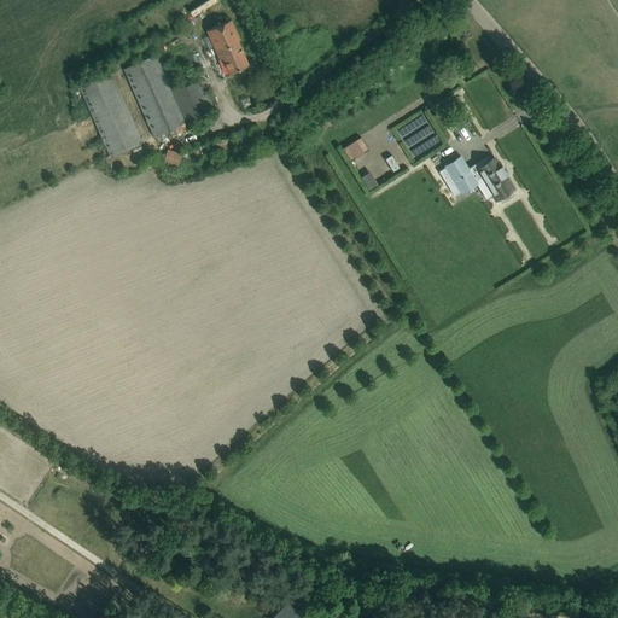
[(238,40),(240,39),(231,19),(229,21),(207,30),(220,59),(222,57),(229,73),(249,64),(238,40)]
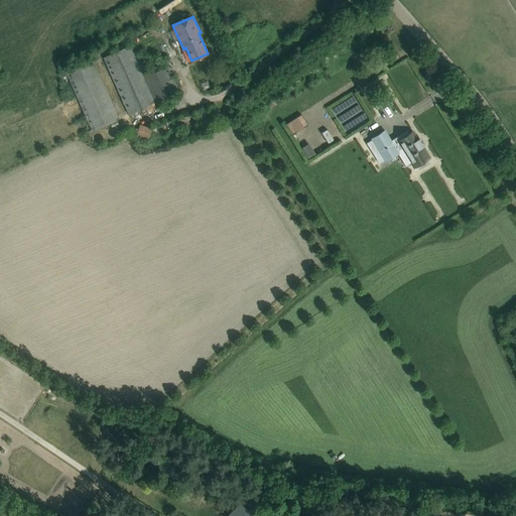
[(157,101),(146,76),(132,44),(103,57),(128,114),(157,101)]
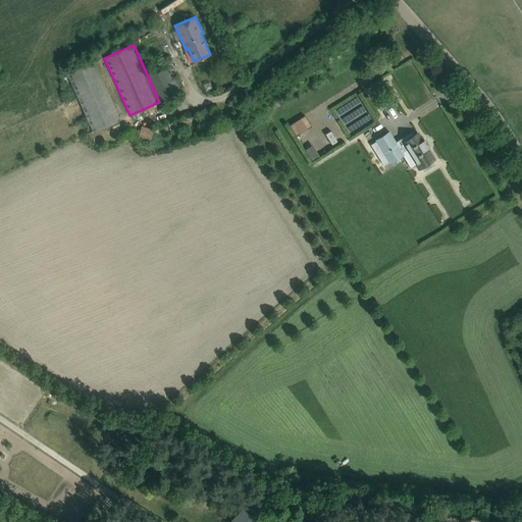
[(119,120),(115,111),(94,61),(67,73),(93,133),(119,120)]
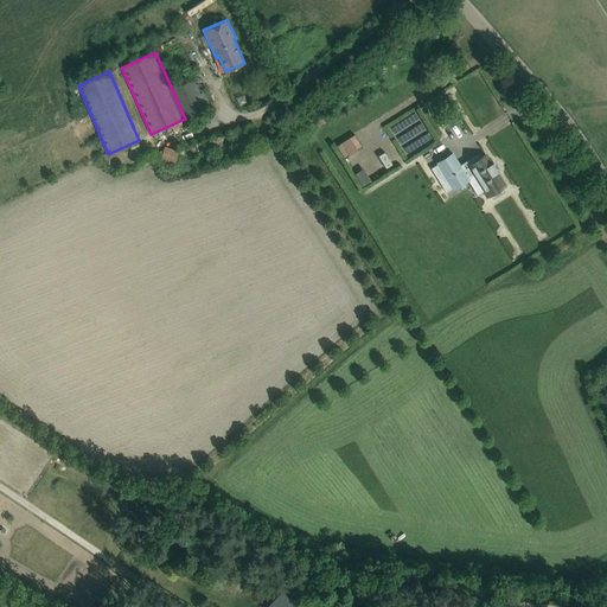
[(185,119),(210,108),(197,78),(172,89),(185,119)]
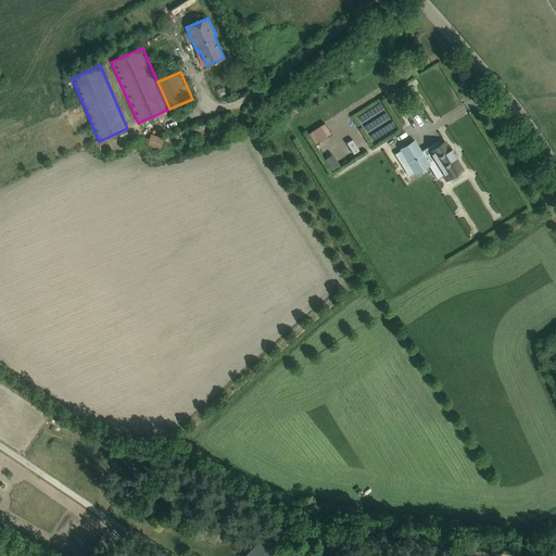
[(315,126),(320,139),(339,131),(333,118),(315,126)]
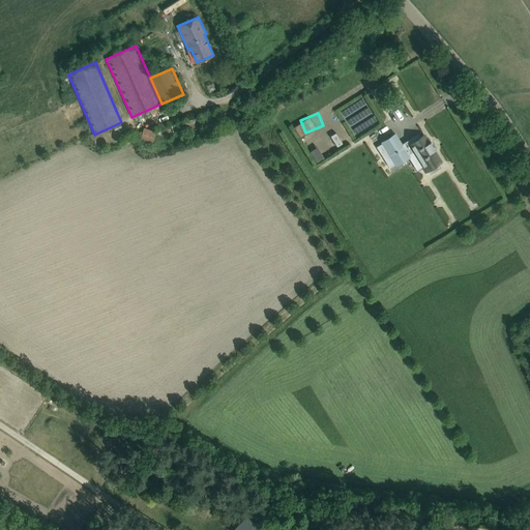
[(336,133),(345,143),(350,138),(342,128),(336,133)]
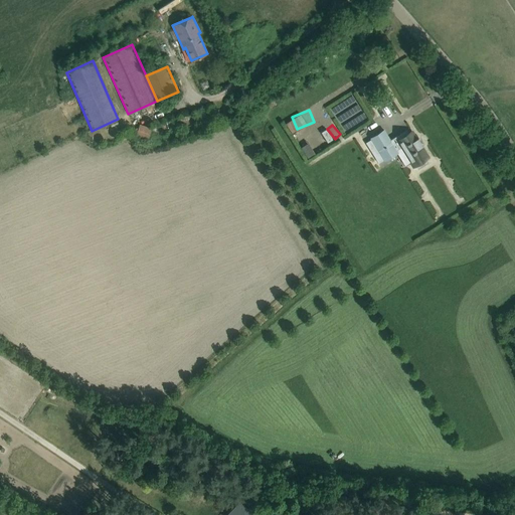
[(383,130),(371,138),(385,161),(397,153),(397,151),(402,148),(413,166),(415,165),(417,169),(428,163),(425,159),(427,157),(420,147),(422,146),(422,145),(421,146),(417,139),(418,138),(417,138),(415,139),(411,132),(408,134),(406,130),(390,140),(383,130)]
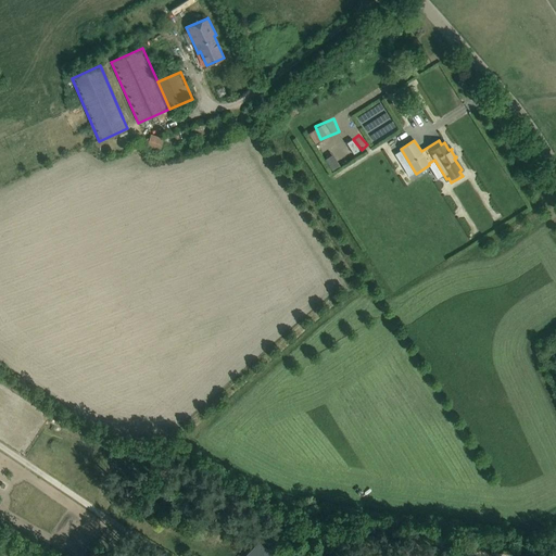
[(337,167),(346,160),(340,150),(330,156),(337,167)]
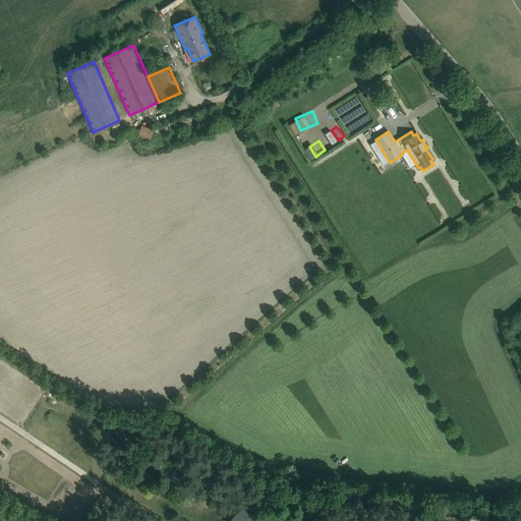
[(242,507),(230,520),(229,520),(252,520),(254,519),(242,507)]
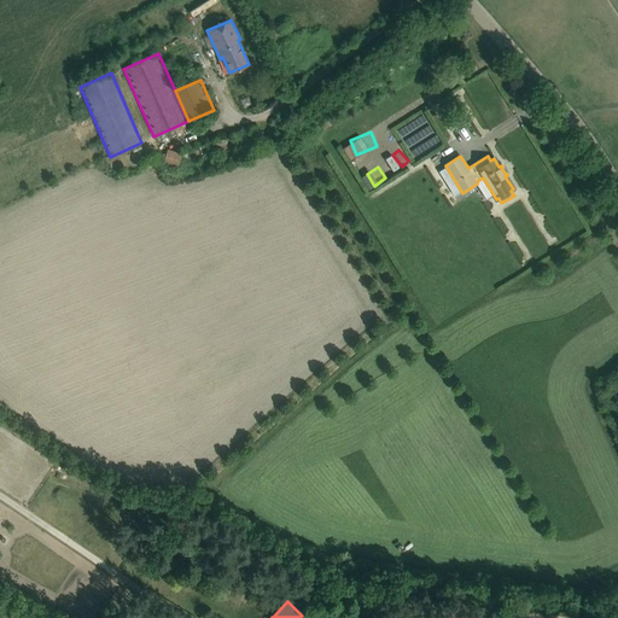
[(322,601),(316,607),(320,610),(325,614),(328,617),(331,614),(336,608),(330,602),(326,606),(322,601)]
